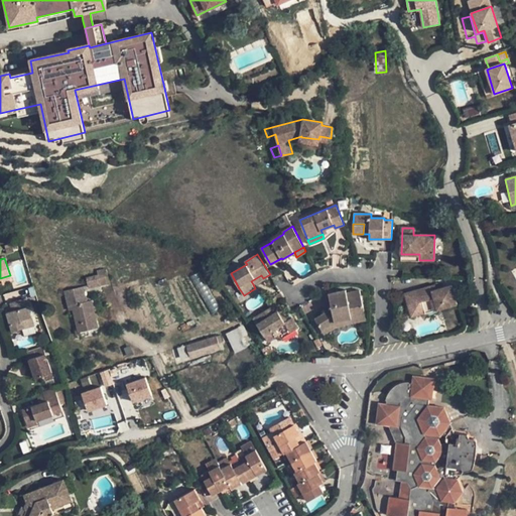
[(109,282),(106,269),(97,271),(98,275),(100,284),(109,282)]
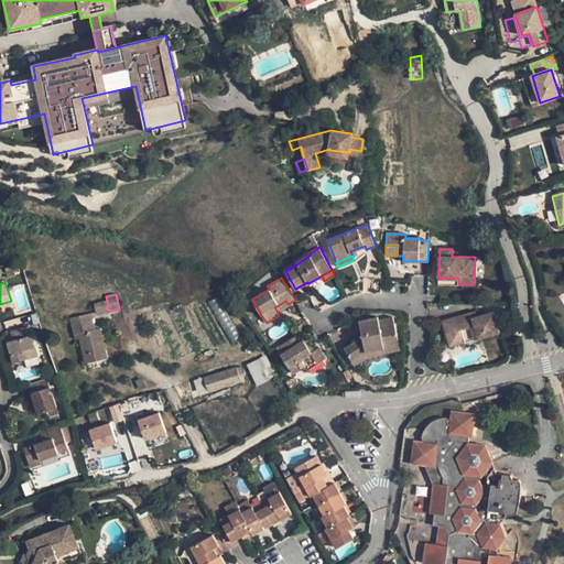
[(11,301),(0,304),(2,311),(12,307),(11,301)]
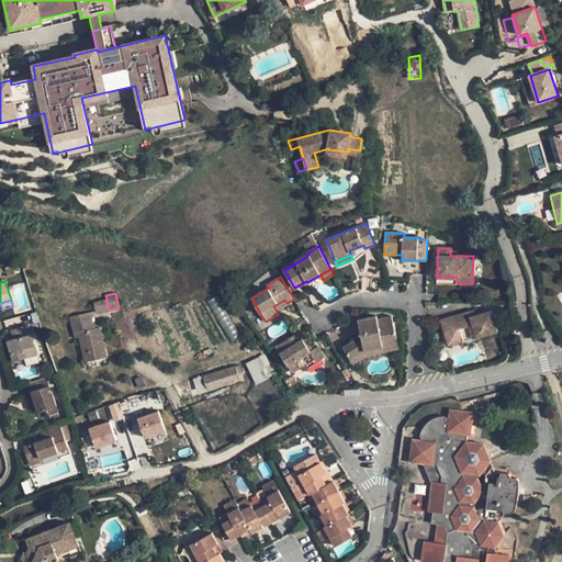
[(107,300),(93,303),(97,313),(109,310),(107,300)]
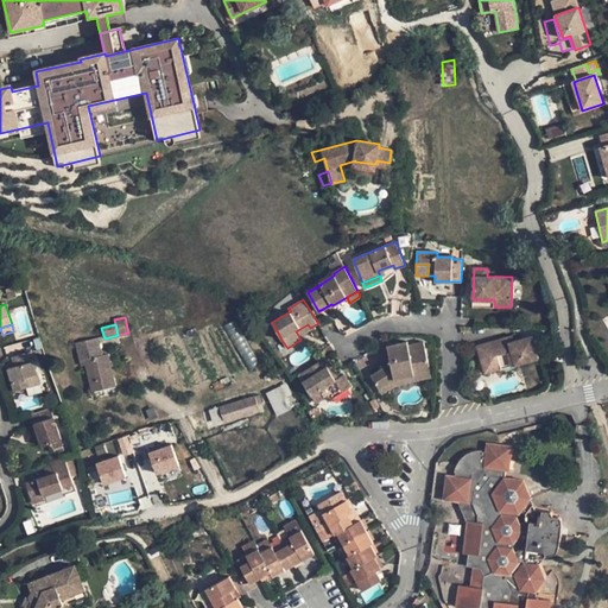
[(310,328),(308,324),(296,331),(298,335),(310,328)]
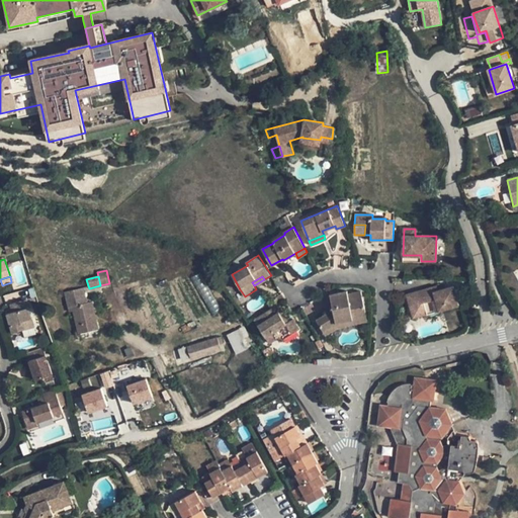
[(458,305),(453,285),(438,289),(423,294),(421,289),(406,294),(413,318),(458,305)]
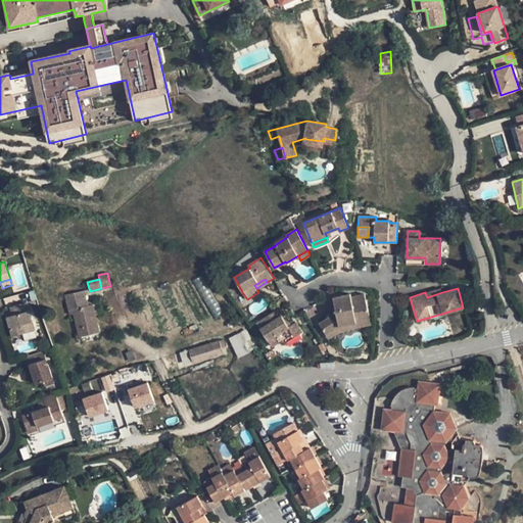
[(442,292),(440,288),(425,292),(427,297),(442,292)]
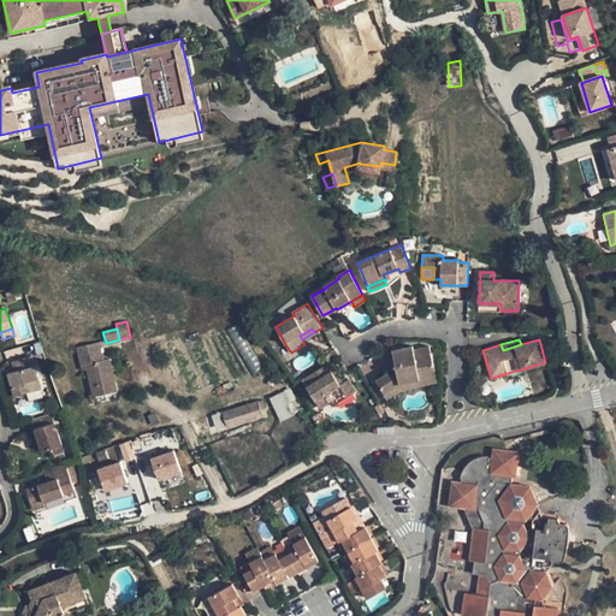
[(87,344),(77,347),(83,369),(88,369),(94,394),(90,395),(92,400),(95,398),(94,396),(117,391),(110,359),(102,360),(100,347),(88,349),(87,344)]
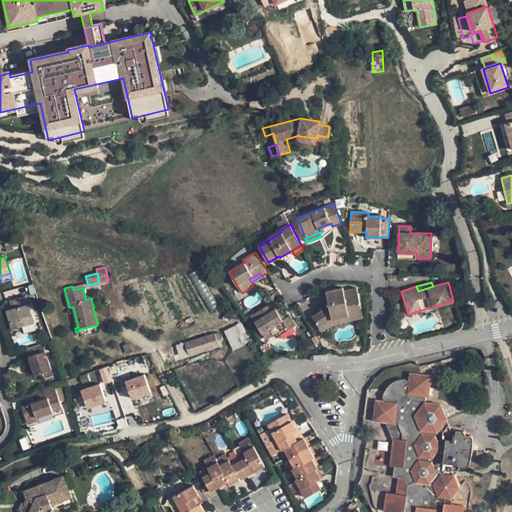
[(360,303),(357,288),(344,291),(343,287),(326,291),(328,301),(329,306),(325,309),(313,316),(319,327),(332,319),(349,315),(347,306),(360,303)]
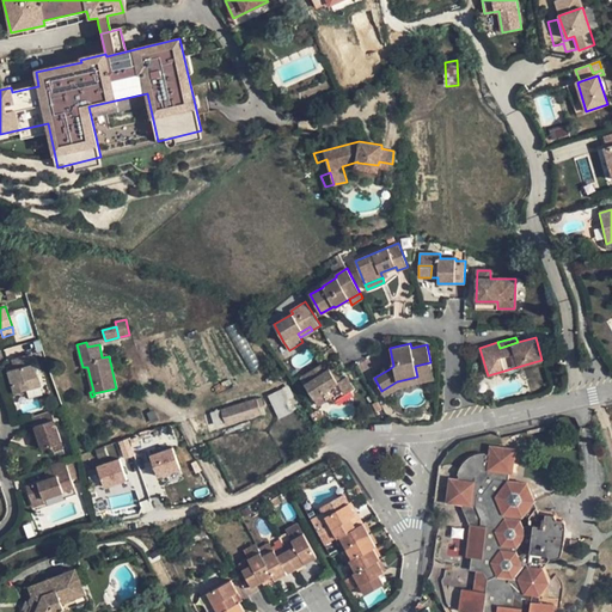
[(41,385),(31,354),(12,359),(16,368),(8,371),(16,392),(41,385)]
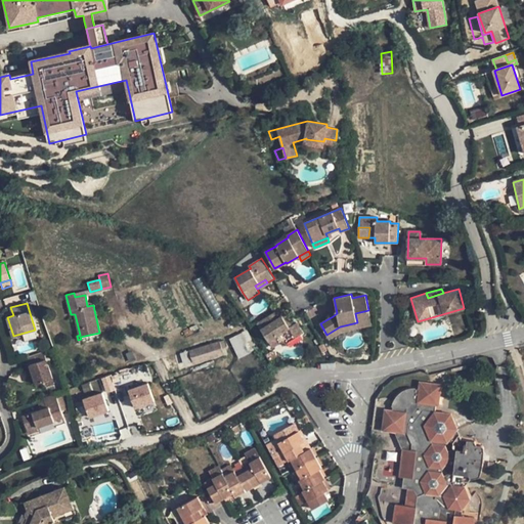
[(290,328),(292,325),(280,308),(277,309),(290,328)]
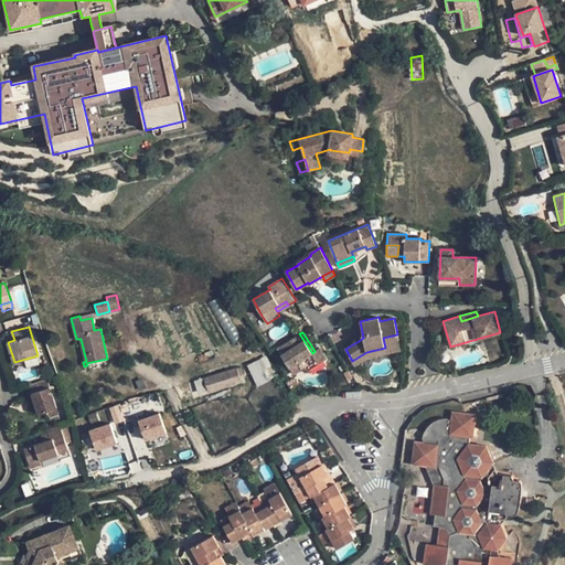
[(304,369),(309,370),(326,359),(319,349),(315,351),(312,353),(299,333),(277,348),(289,368),(299,362),(304,369)]
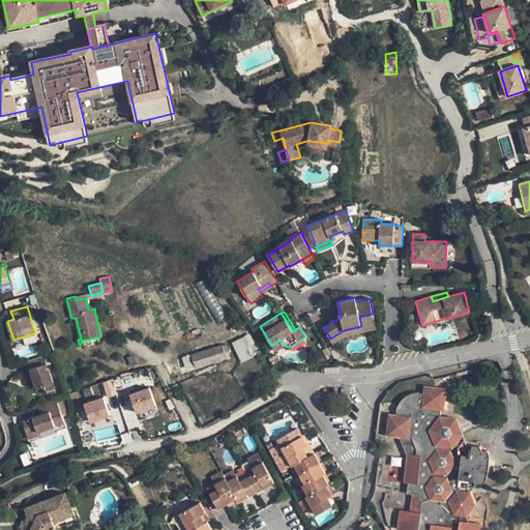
[(376,327),(373,314),(359,317),(361,326),(362,330),(376,327)]
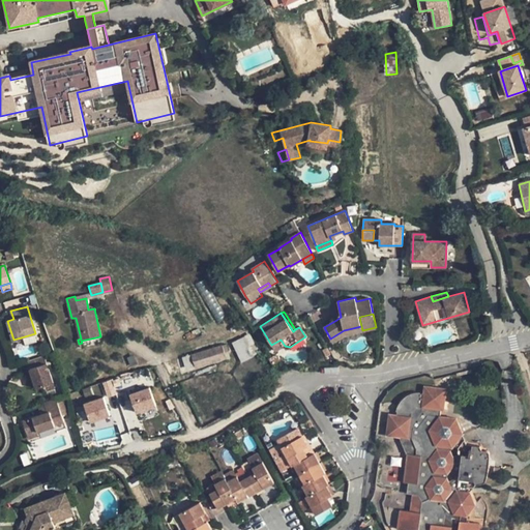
[(346,334),(344,330),(330,339),(332,342),(346,334)]
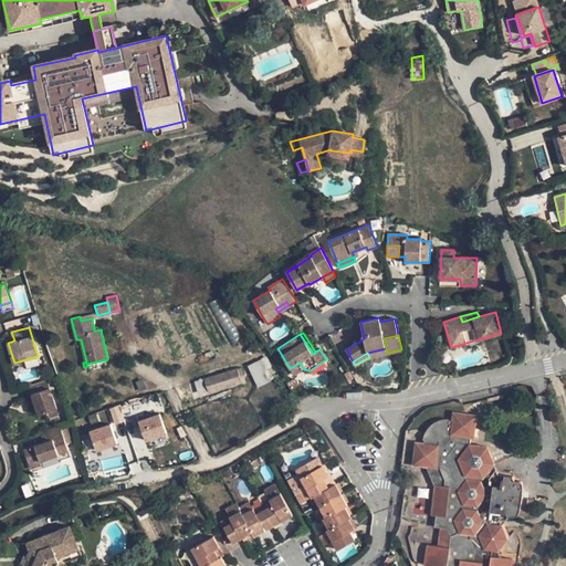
[(268,357),(248,364),(255,386),(275,379),(268,357)]
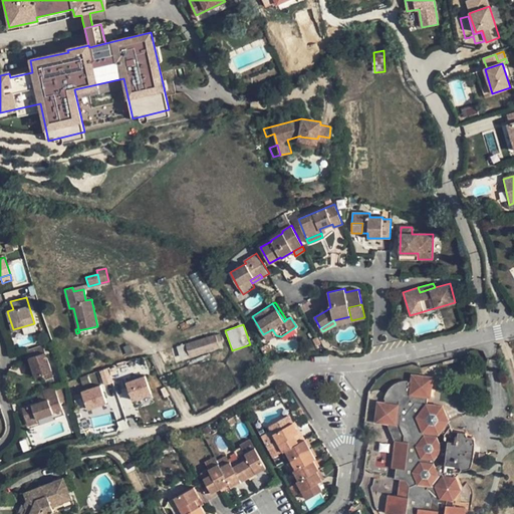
[(216,334),(171,348),(174,356),(218,342),(218,341),(216,334)]
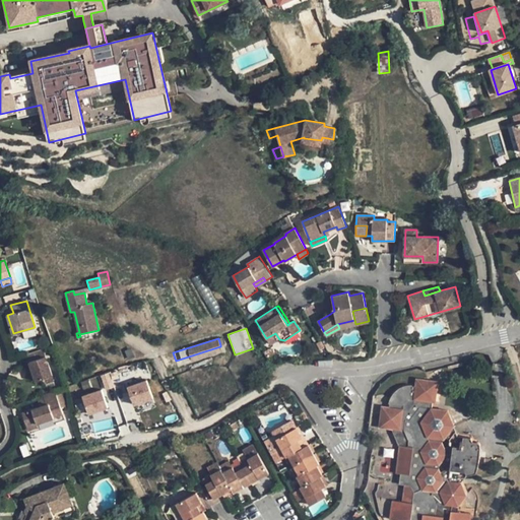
[(322,339),(317,343),(321,349),(326,346),(322,339)]
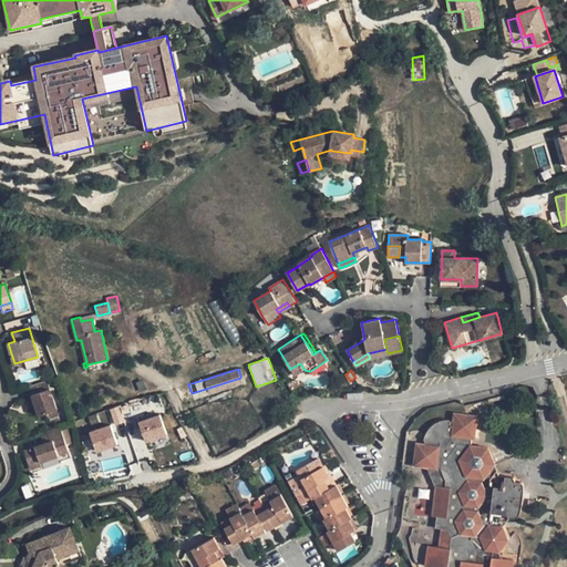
[(240,378),(192,393),(193,398),(241,383),(240,378)]
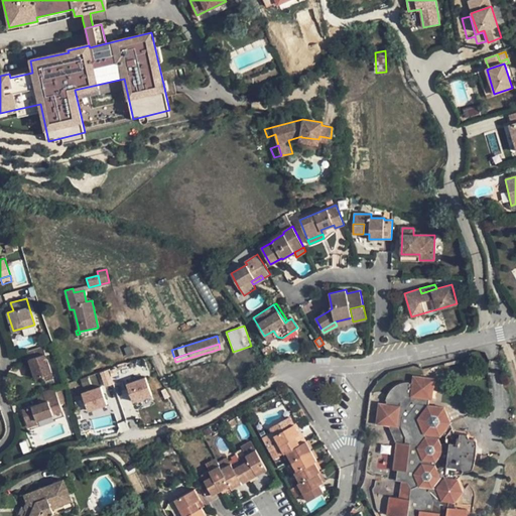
[(272,351),(269,345),(262,349),(266,355),(272,351)]
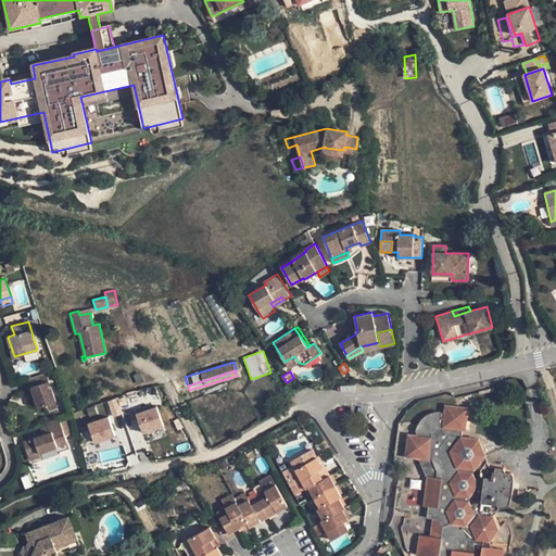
[(46,373),(28,379),(30,387),(32,387),(35,396),(38,407),(47,404),(57,401),(46,373)]
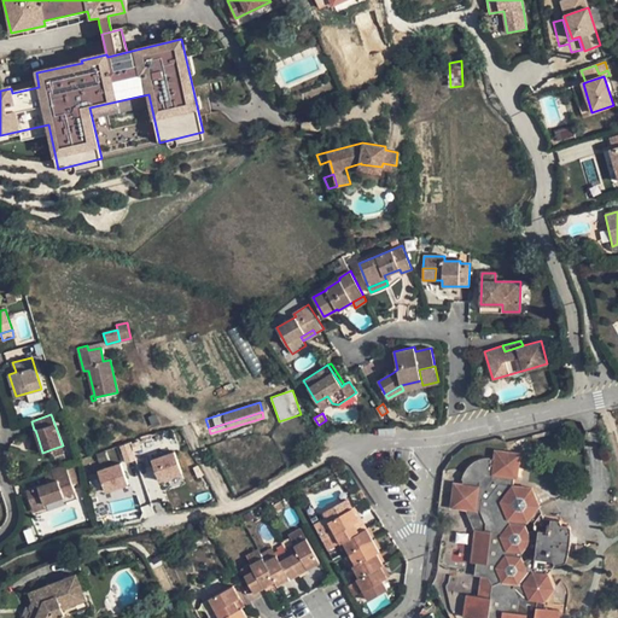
[(124,464),(134,461),(130,443),(121,445),(124,464)]
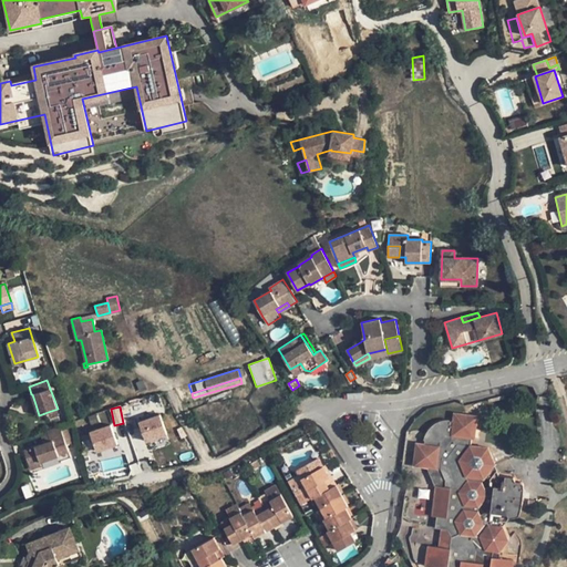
[(424,443),(416,442),(413,465),(426,467),(441,468),(445,481),(445,487),(435,486),(432,516),(436,516),(435,527),(441,528),(449,529),(452,536),(451,547),(439,546),(429,545),(425,566),(435,566),(513,566),(515,555),(507,554),(508,546),(506,544),(508,539),(503,526),(509,518),(518,516),(519,515),(521,514),(521,512),(524,484),(523,483),(521,482),(515,481),(514,476),(498,475),(495,465),(496,464),(488,447),(471,445),(472,439),(475,440),(477,416),(454,413),(453,421),(450,421),(450,420),(443,420),(441,421),(434,423),(429,429),(426,433),(423,440),(424,441),(424,443)]
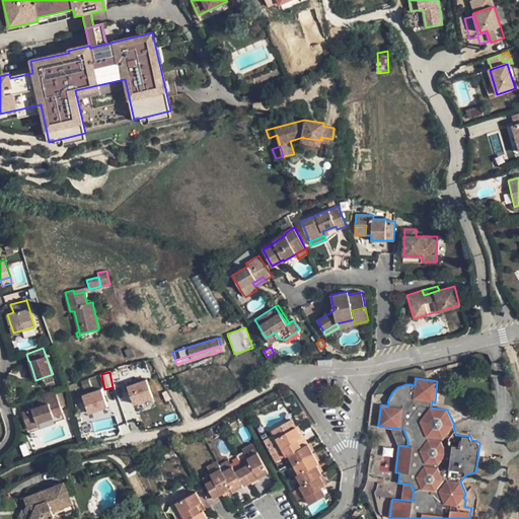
[(134,387),(138,405),(157,400),(154,382),(134,387)]
